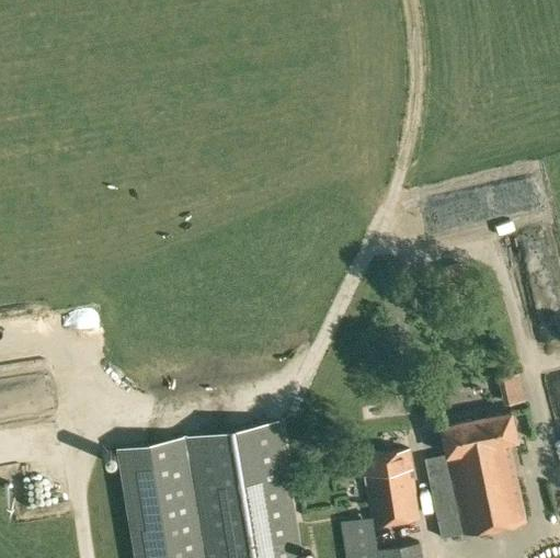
[(528,396),(526,368),(509,369),(511,397),(528,396)]
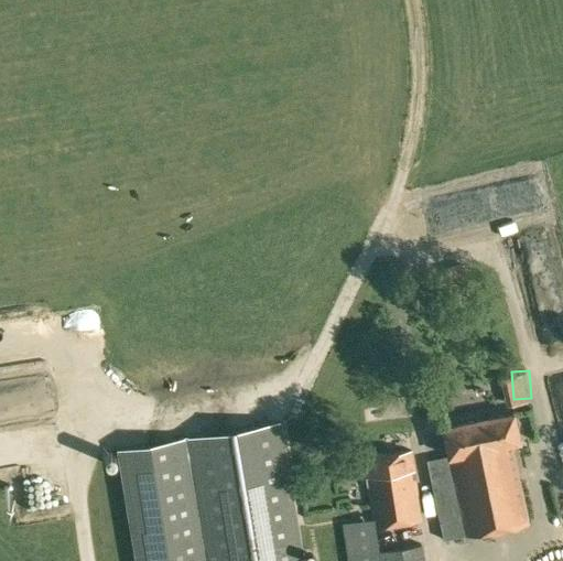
[(428,464),(444,542),(528,526),(512,445),(521,444),(515,416),(444,430),(450,460),(428,464)]
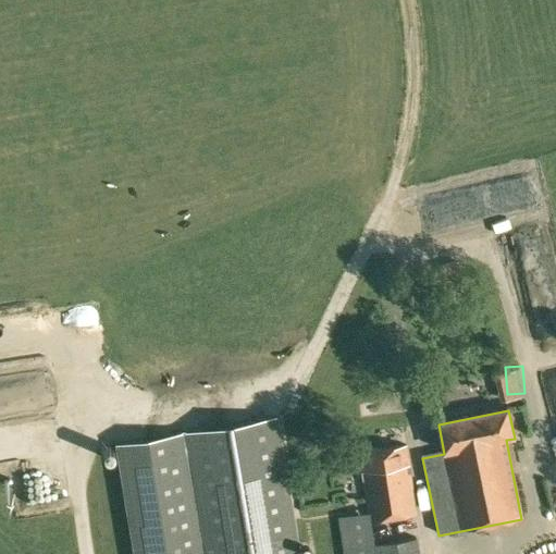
[(299,553),(279,421),(118,446),(135,553),(299,553)]
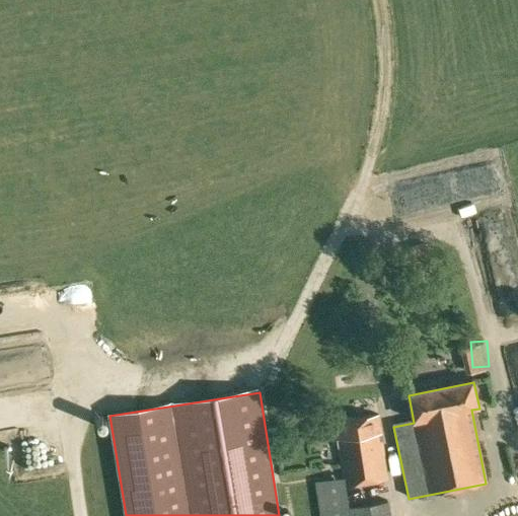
[(336,423),(345,487),(388,481),(380,417),(336,423)]
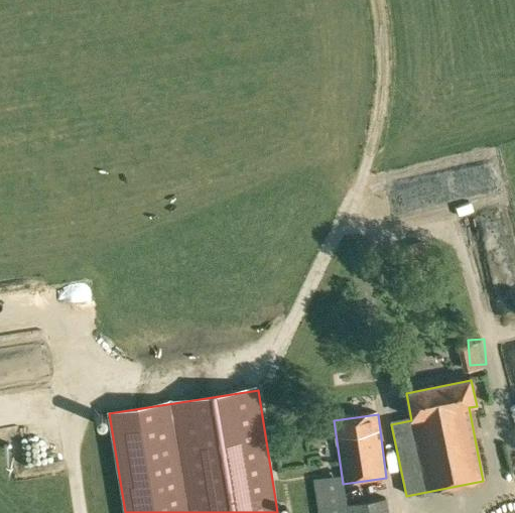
[(295,454),(294,420),(270,421),(271,455),(295,454)]
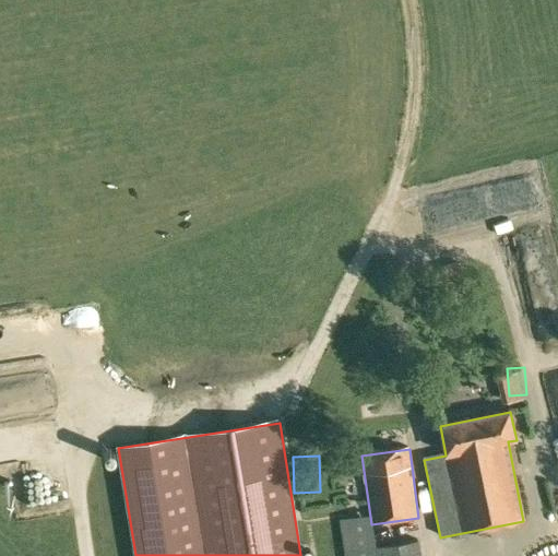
[(63,507),(60,488),(33,493),(36,511),(63,507)]
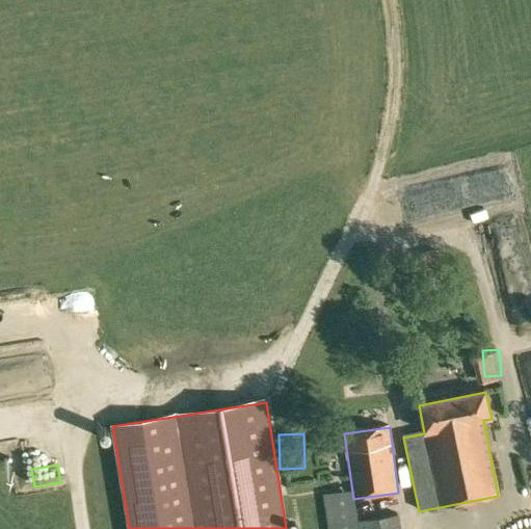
[(329,526),(329,528),(401,528),(399,516),(329,526)]
